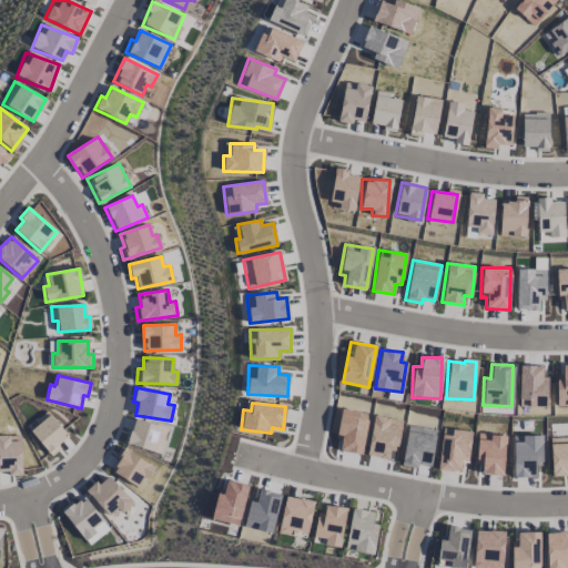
[(29,430),(49,454),(68,437),(48,414),(29,430)]
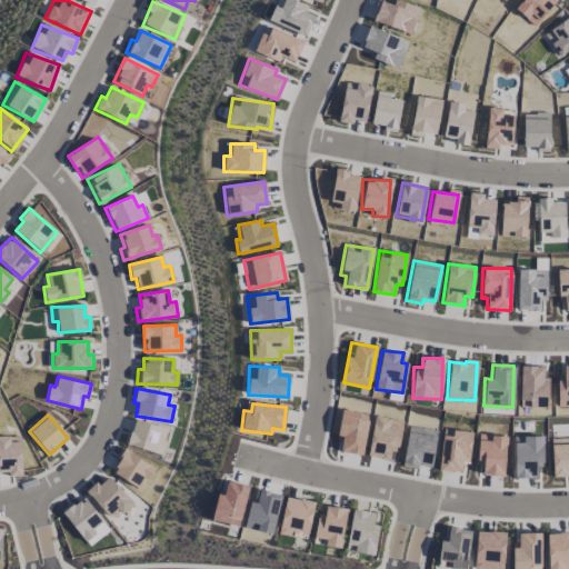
[(160,455),(168,429),(133,419),(126,445),(160,455)]
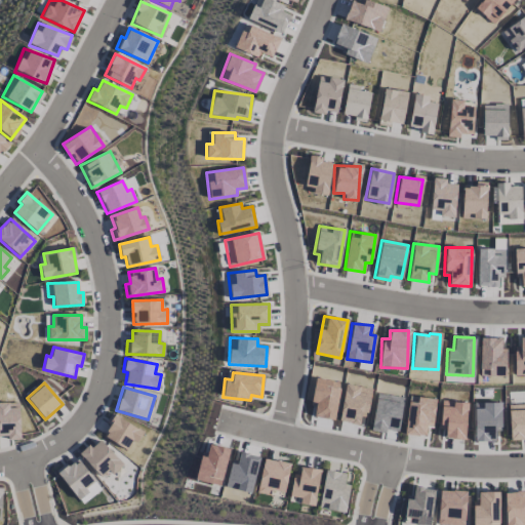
[(407,397),(405,435),(425,436),(426,426),(433,427),(434,398),(407,397)]
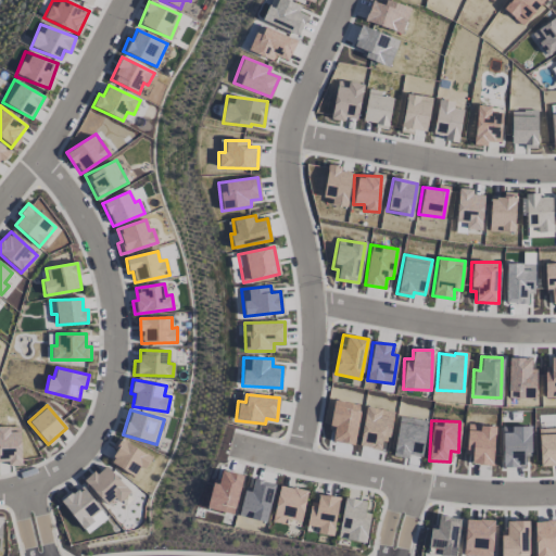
[(493,426),(467,425),(466,454),(471,454),(471,465),(492,465),(493,426)]
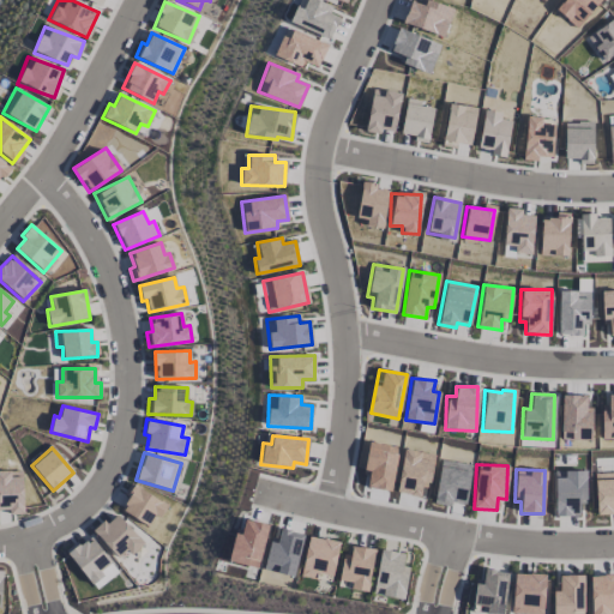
[(585,470),(554,471),(555,516),(579,516),(579,504),(585,504),(585,470)]
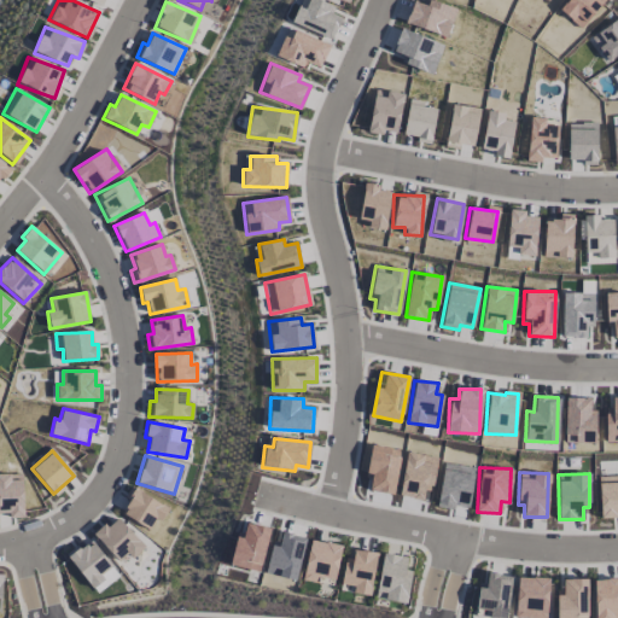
[(599,517),(617,517),(617,499),(617,476),(598,477),(599,517)]
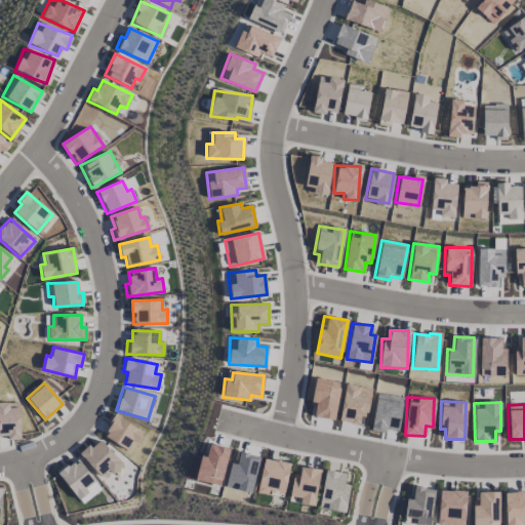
[(105,423),(110,426),(103,436),(128,451),(140,431),(111,412),(105,423)]
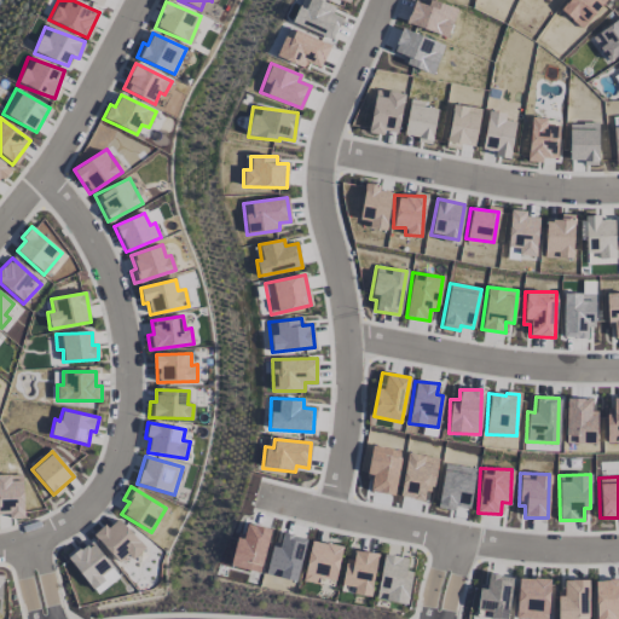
[(144,547),(117,519),(108,528),(104,524),(93,534),(125,567),(144,547)]
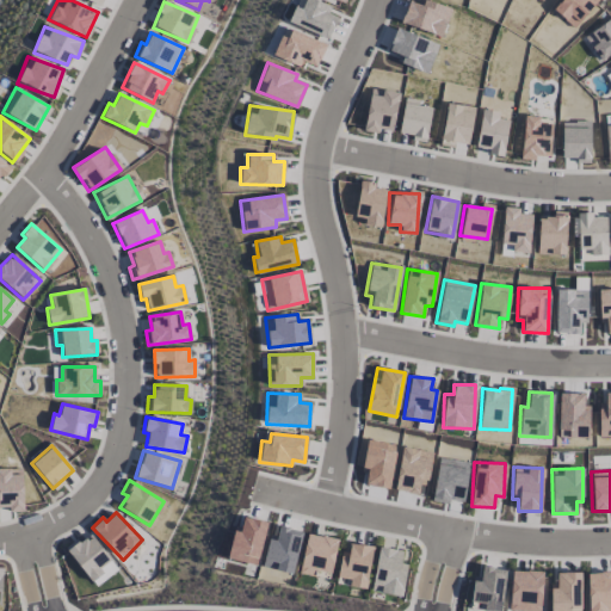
[(91,587),(116,573),(93,534),(68,548),(91,587)]
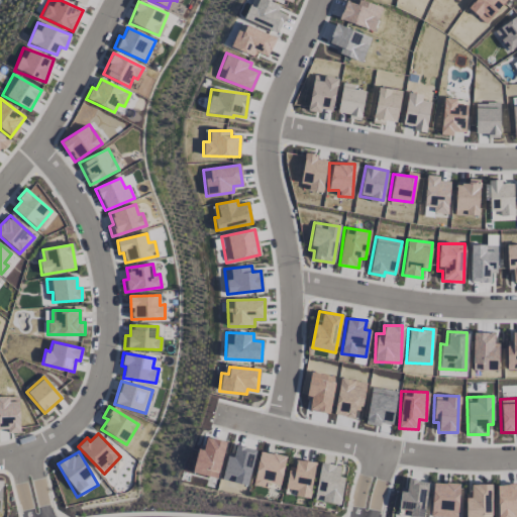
[(252,485),(266,488),(267,483),(279,485),(285,456),(260,451),(252,485)]
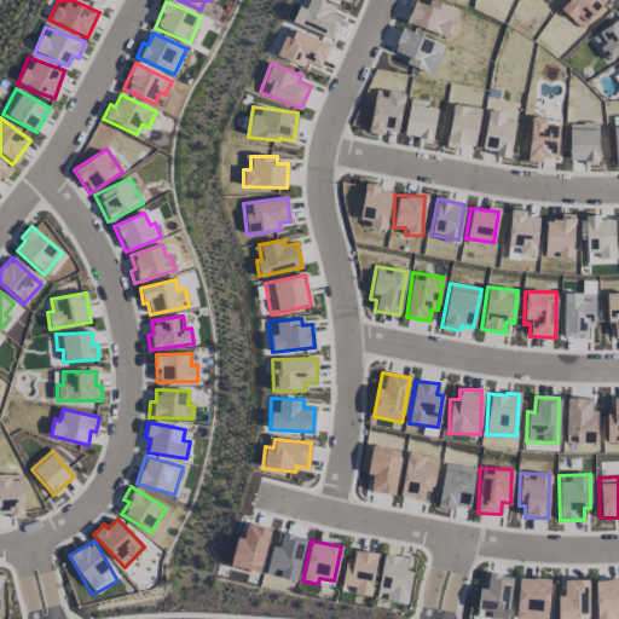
[(352,560),(345,559),(342,585),(353,586),(352,594),(371,596),(376,553),(353,550),(352,560)]
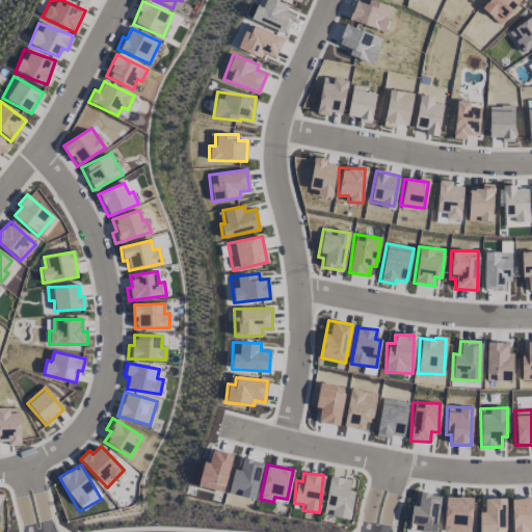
[(322,514),(349,520),(354,490),(348,489),(350,480),(329,476),(322,514)]
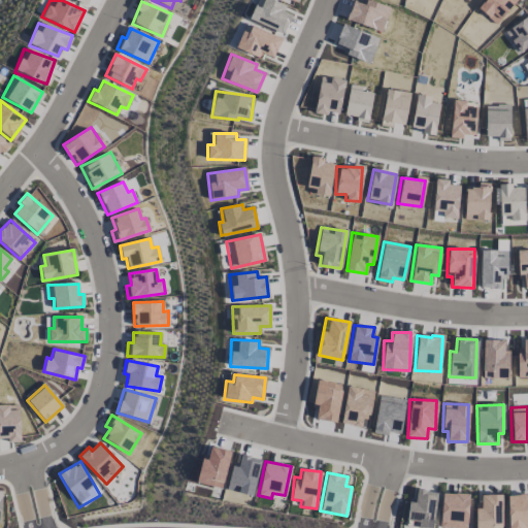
[(406,521),(418,522),(417,527),(431,527),(435,491),(416,490),(415,499),(408,498),(406,521)]
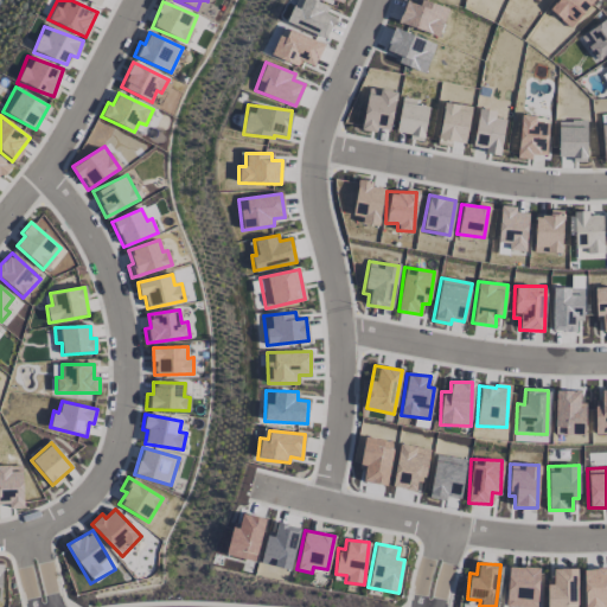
[(536,606),(538,568),(508,567),(505,606),(510,606),(536,606)]
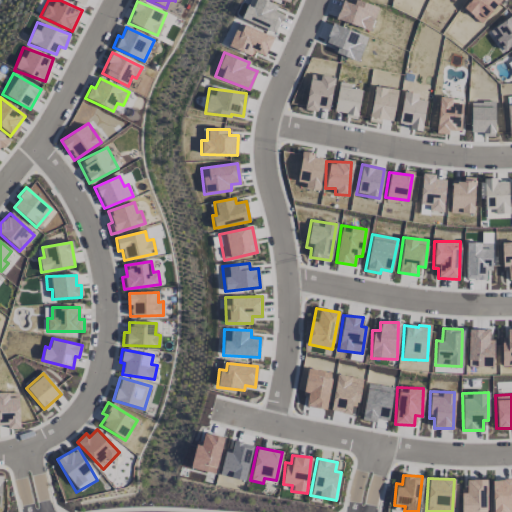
[(486,511),(485,479),(465,480),(466,493),(460,493),(460,511),(486,511)]
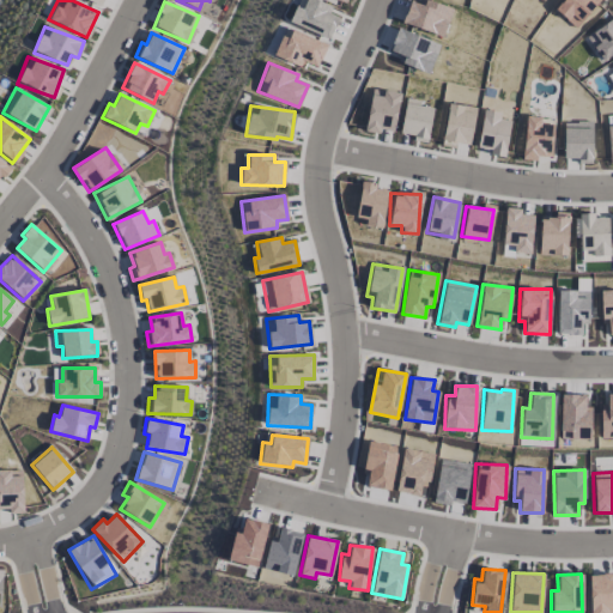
[(612,612),(612,584),(612,575),(589,575),(589,612),(612,612)]
